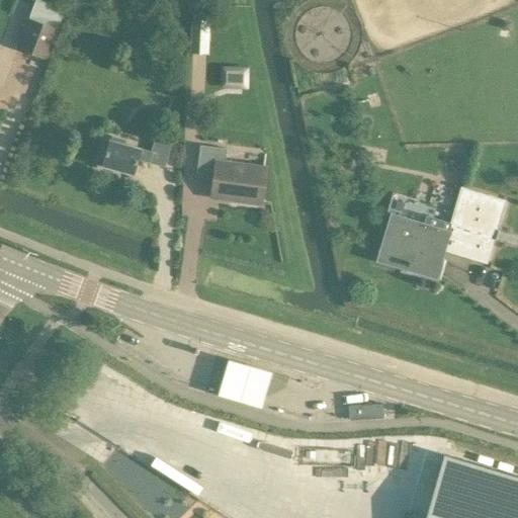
[(15,49),(32,55),(47,61),(59,30),(57,29),(65,10),(37,0),(34,0),(28,18),(26,18),(15,49)]
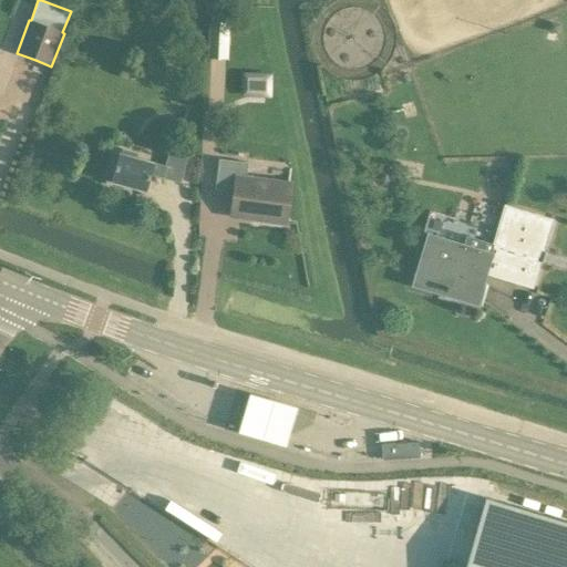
[(208,44),(228,45),(228,23),(209,23),(208,44)]
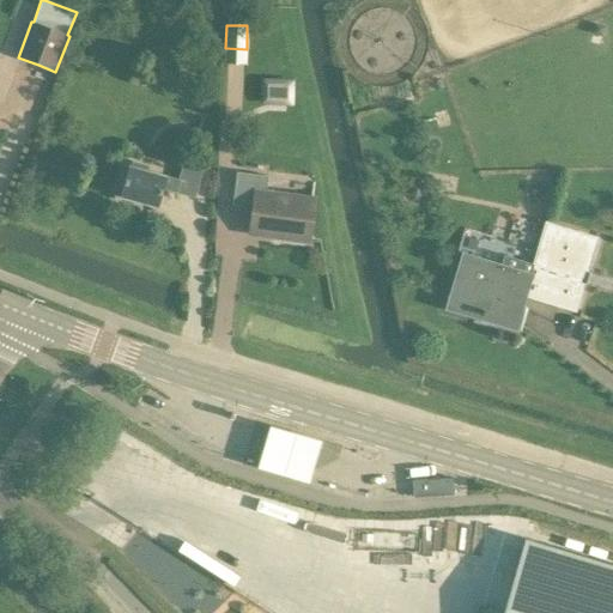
[(261,80),(260,104),(292,104),(292,82),(261,80)]
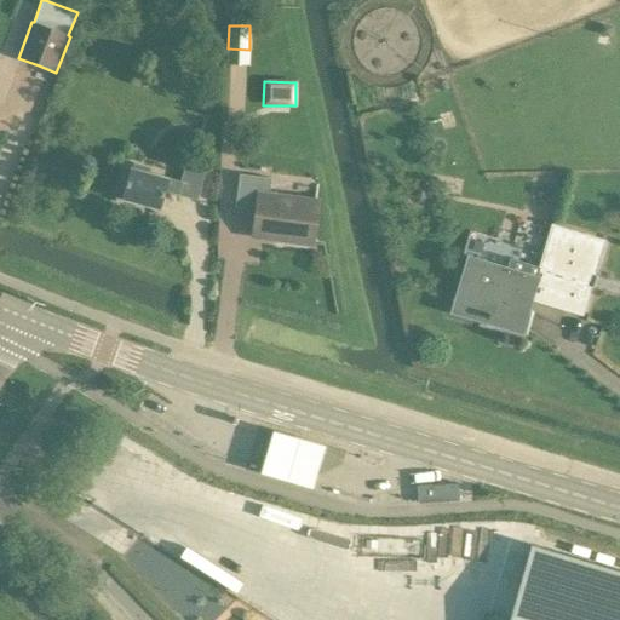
[(119,200),(156,210),(162,190),(196,200),(206,165),(187,160),(179,183),(128,167),(119,200)]
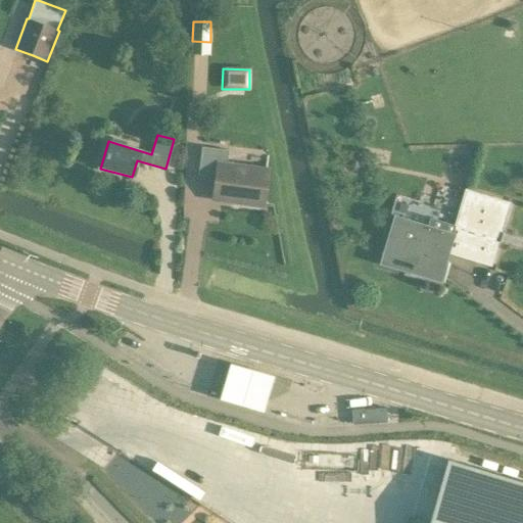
[(228,150),(201,147),(198,175),(211,177),(209,200),(260,206),(265,172),(226,167),(228,150)]
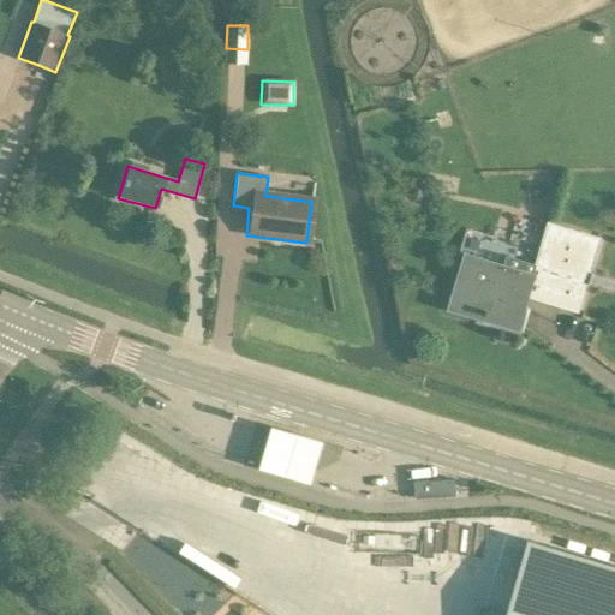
[(415,203),(425,199),(428,189),(419,181),(408,185),(406,196),(415,203)]
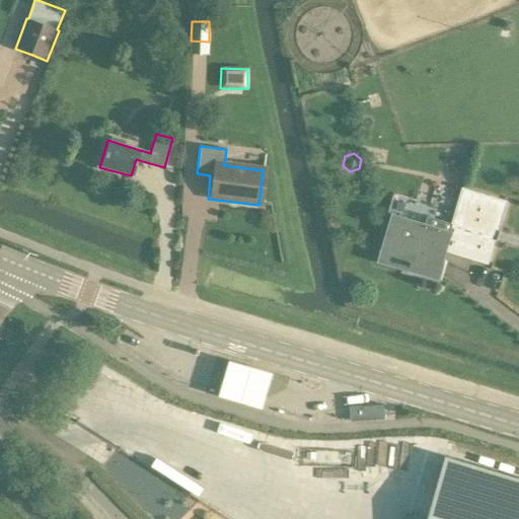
[(448,231),(390,214),(376,263),(436,280),(444,251),(487,264),(505,201),(461,188),(448,231)]
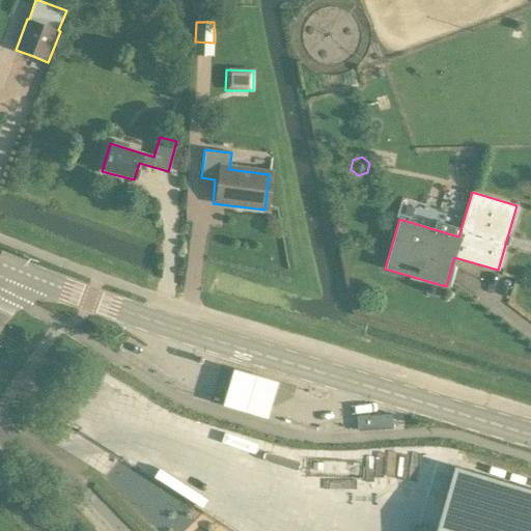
[(277,376),(231,364),(222,400),(268,413),(277,376)]
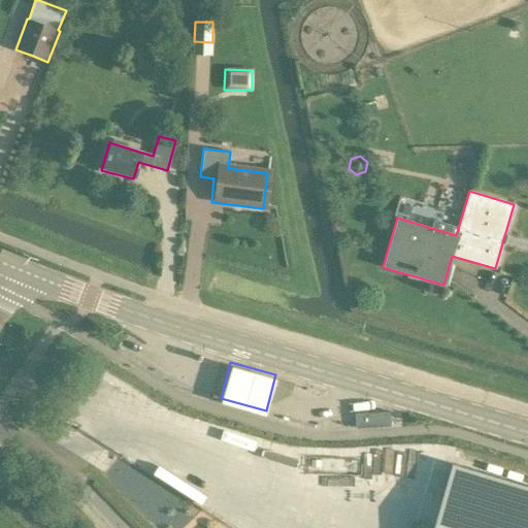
[(355,415),(355,423),(356,429),(390,427),(389,411),(355,415)]
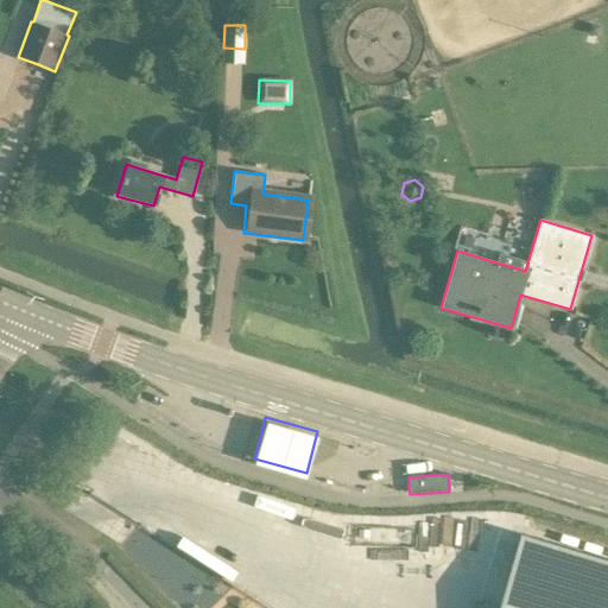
[(607,607),(607,561),(520,536),(498,607),(607,607)]
